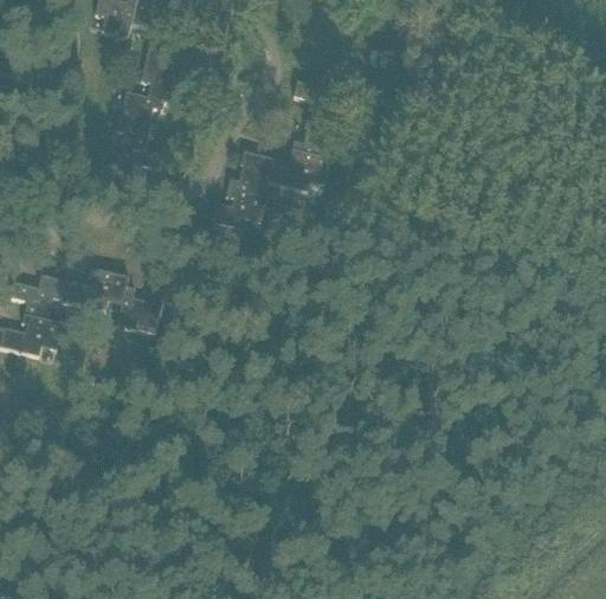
[(127,37),(130,21),(135,0),(126,0),(126,1),(121,0),(97,0),(94,13),(103,15),(100,30),(113,33),(113,36),(117,36),(117,34),(127,37)]
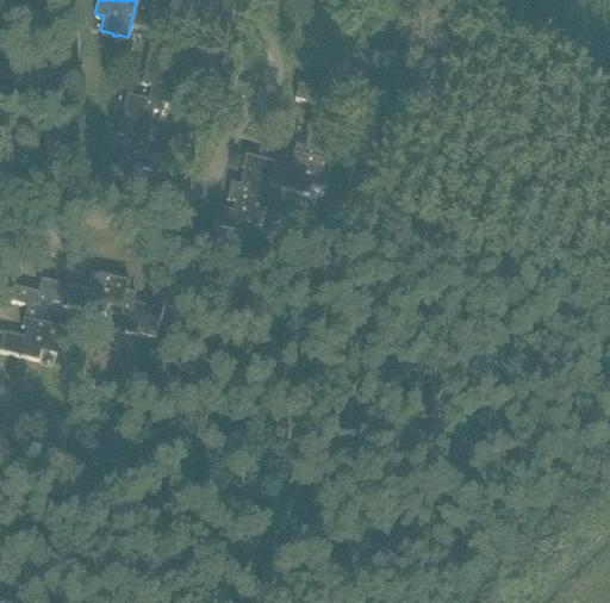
[(153,28),(150,41),(169,45),(175,16),(163,12),(166,0),(150,0),(150,1),(145,0),(136,0),(131,22),(153,28)]
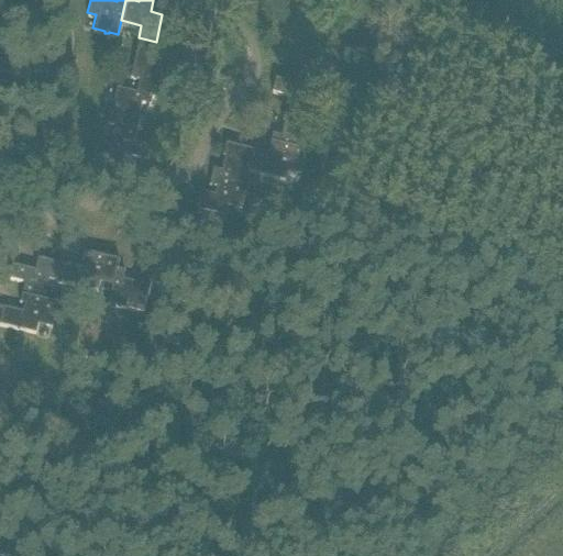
[(139,76),(136,88),(135,89),(152,93),(161,96),(169,59),(159,58),(159,63),(152,60),(156,42),(139,37),(130,74),(139,76)]
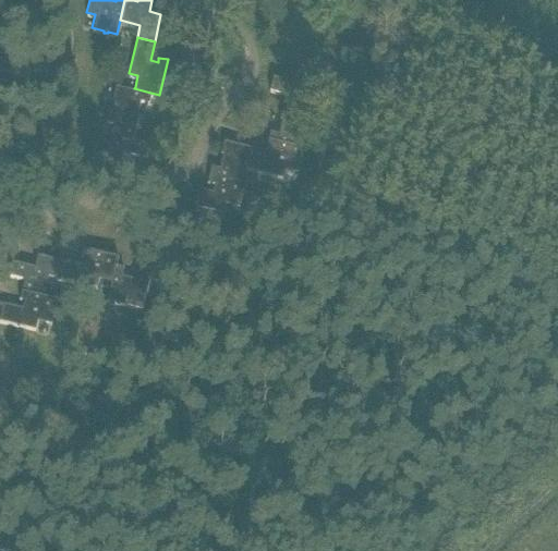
[(286,92),(282,103),(304,108),(310,88),(323,92),(327,74),(298,68),(295,80),(273,74),(269,87),(286,92)]
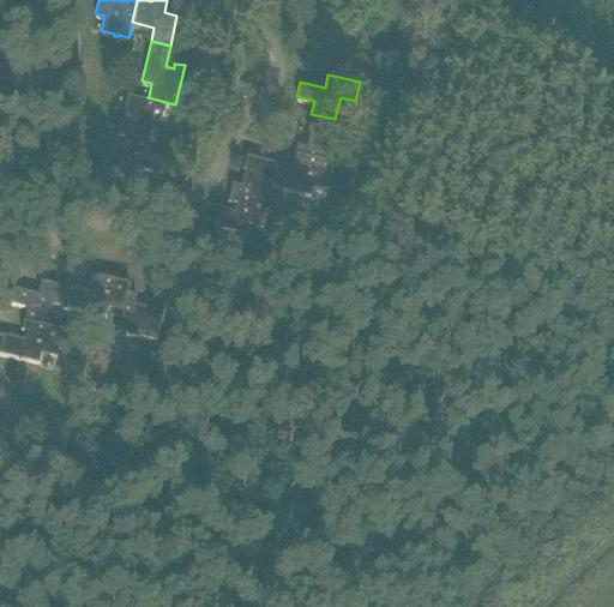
[(118,131),(125,132),(149,138),(152,125),(150,124),(154,108),(163,110),(166,102),(148,97),(149,96),(127,91),(118,131)]
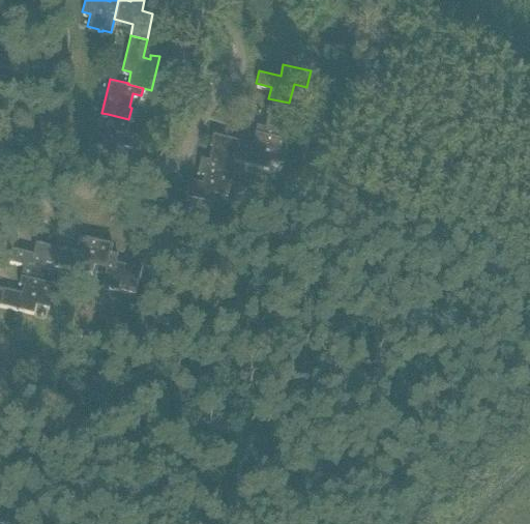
[(256,122),(255,129),(288,138),(295,105),(289,103),(268,98),(265,110),(267,110),(264,124),(256,122)]
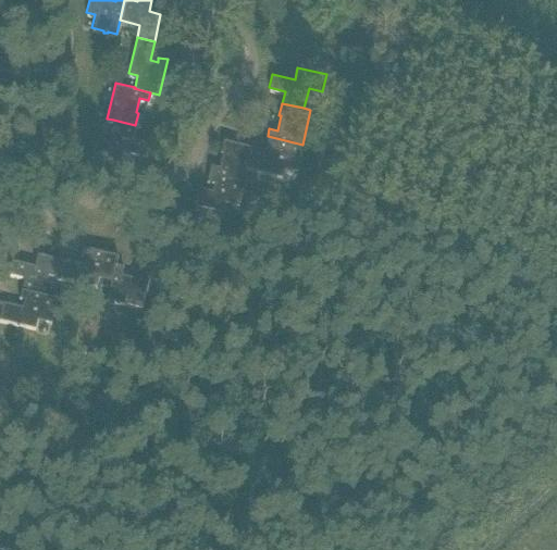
[(135,125),(113,120),(109,140),(96,137),(91,154),(120,161),(123,149),(146,154),(149,140),(133,137),(135,125)]
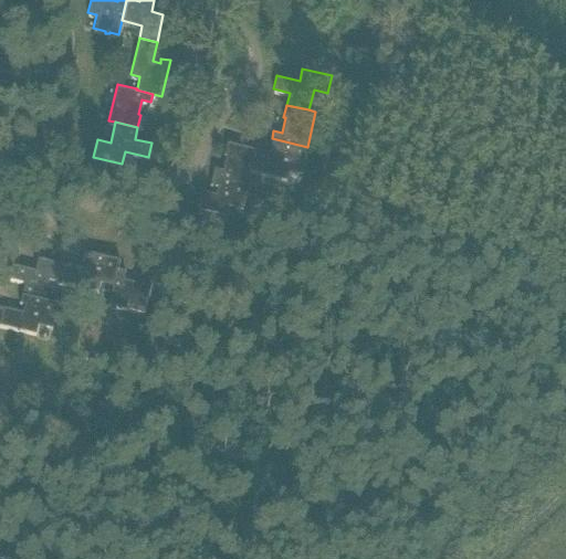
[(273,156),(254,151),(251,169),(286,177),(287,168),(302,171),(304,159),(306,160),(307,156),(305,156),(307,147),(272,138),(270,147),(274,148),(273,156)]
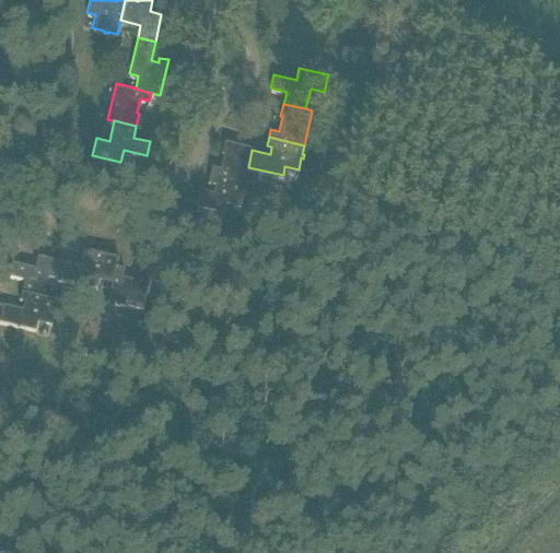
[(211,164),(210,173),(245,180),(248,167),(252,150),(253,145),(224,139),(221,151),(223,152),(220,166),(211,164)]
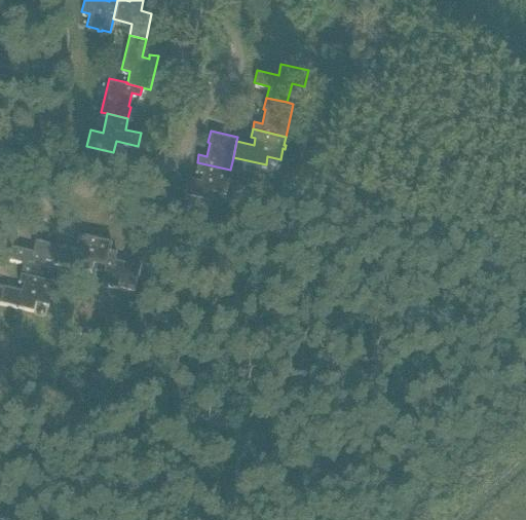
[(187,176),(183,191),(211,197),(212,189),(225,192),(227,181),(229,182),(230,178),(228,178),(230,170),(197,162),(195,170),(202,172),(200,179),(187,176)]
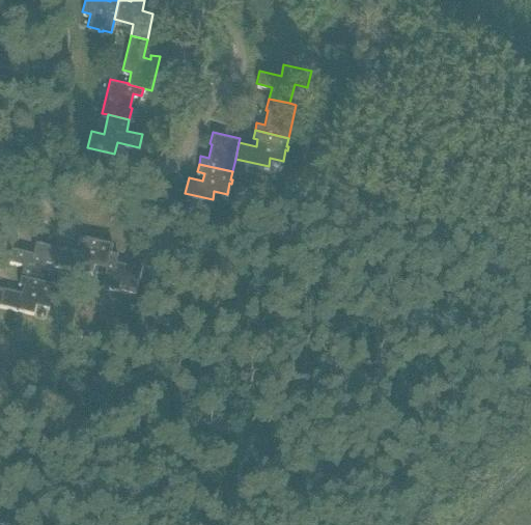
[(213,199),(185,193),(183,203),(161,198),(158,212),(173,215),(171,221),(173,226),(177,229),(191,232),(195,212),(208,215),(213,199)]
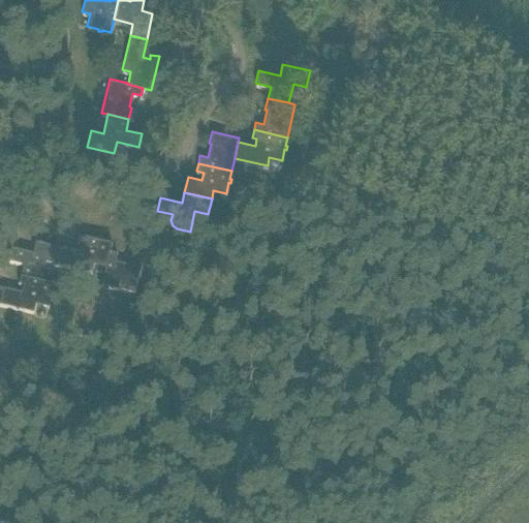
[(79,249),(62,245),(58,262),(91,270),(93,262),(105,264),(106,265),(110,249),(112,241),(79,233),(76,241),(81,242),(79,249)]
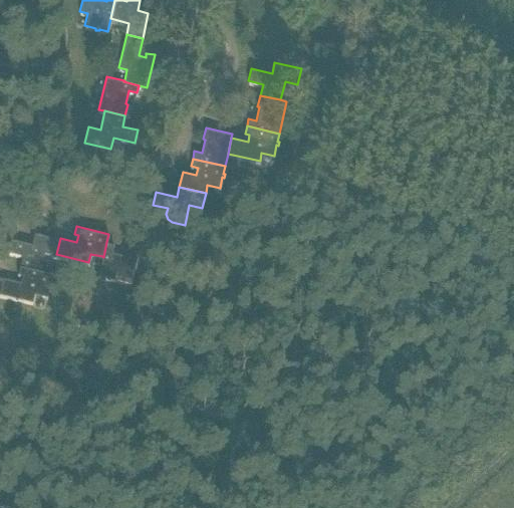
[(22,254),(19,265),(40,270),(44,251),(56,254),(60,238),(34,232),(31,243),(10,238),(7,250),(22,254)]
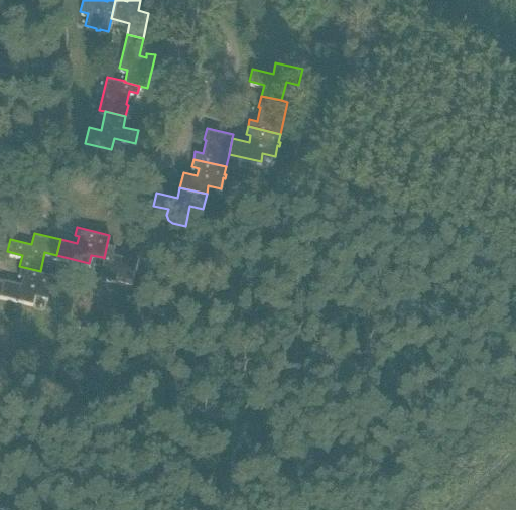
[(114,245),(107,243),(104,258),(103,257),(98,275),(131,283),(137,257),(126,254),(125,256),(112,253),(114,245)]
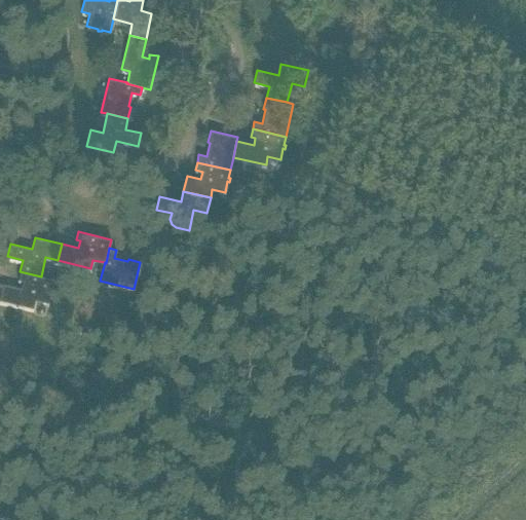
[(21,288),(3,284),(0,297),(0,299),(33,307),(35,299),(47,302),(50,292),(52,292),(53,288),(51,288),(53,279),(41,276),(20,271),(19,280),(23,281),(21,288)]
